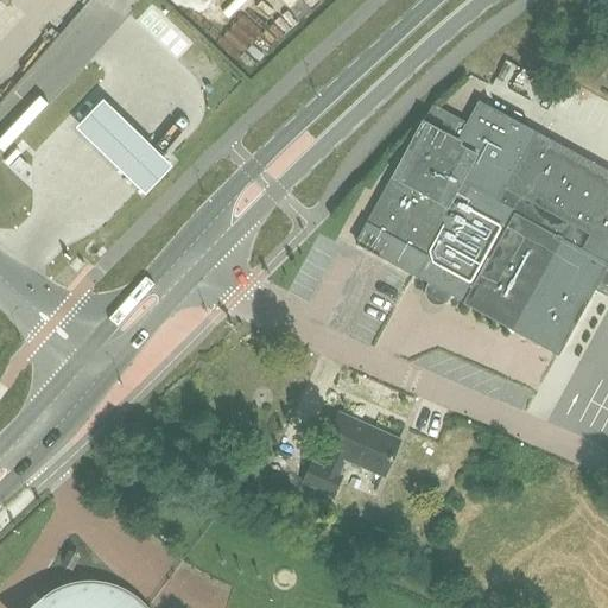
[(175,165),(103,100),(77,127),(147,194),(175,165)]
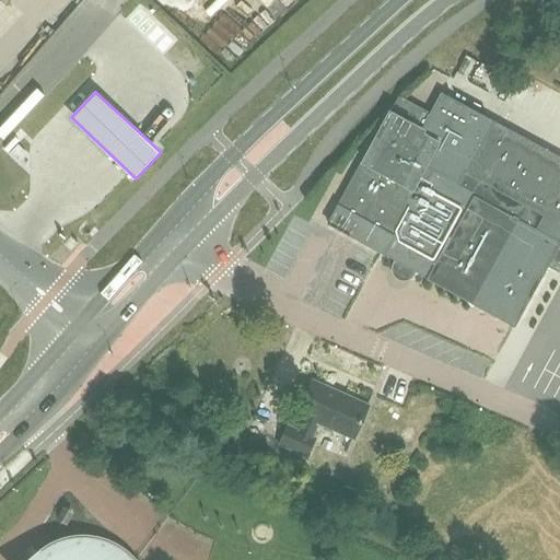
[(392,114),(357,174),(338,208),(392,238),(382,255),(398,264),(394,271),(408,279),(411,271),(516,328),(559,243),(559,158),(493,123),(492,127),(464,112),(456,125),(430,112),(429,114),(404,101),(396,116),(392,114)]
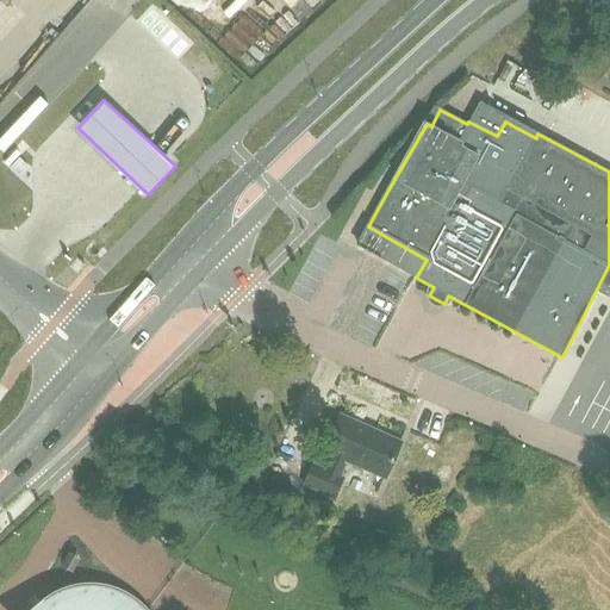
[(18,176),(27,166),(19,159),(10,168),(18,176)]
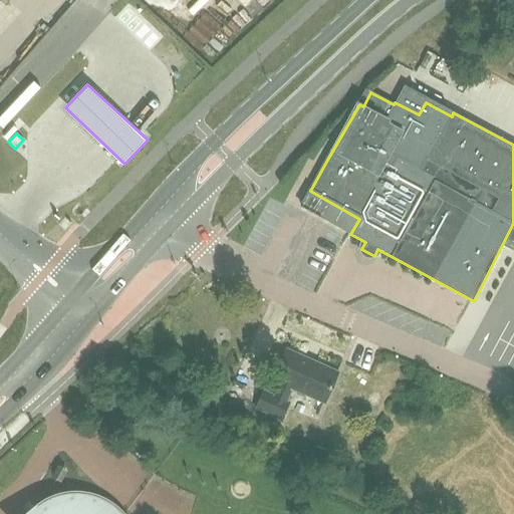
[(290,402),(288,401),(292,389),(322,403),(336,370),(286,347),(272,379),(279,382),(274,395),(263,390),(254,409),(282,421),(290,402)]
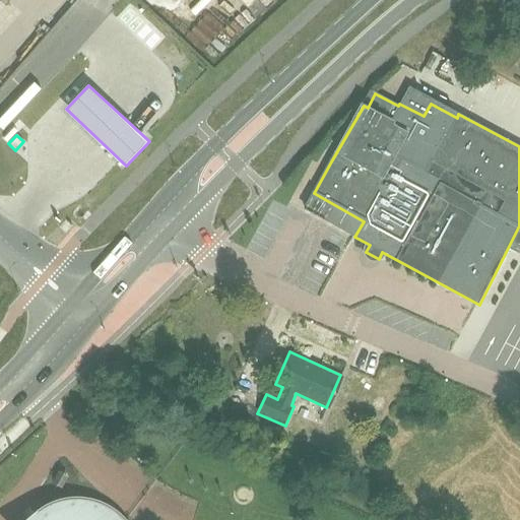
[(119,519),(117,518),(114,515),(101,507),(86,502),(79,501),(65,501),(52,504),(41,510),(38,513),(26,519),(119,519)]
